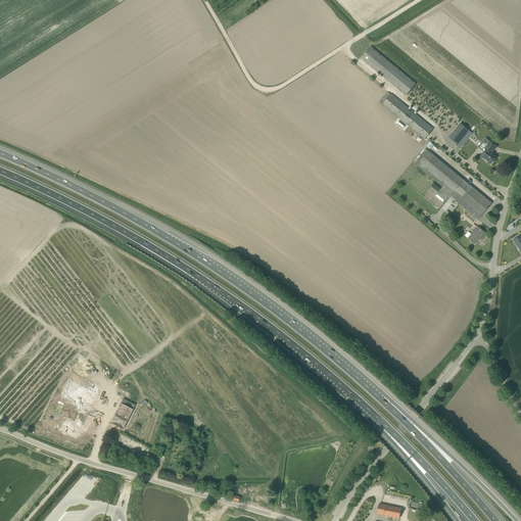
[(408,93),(418,82),(373,45),(363,56),(408,93)]
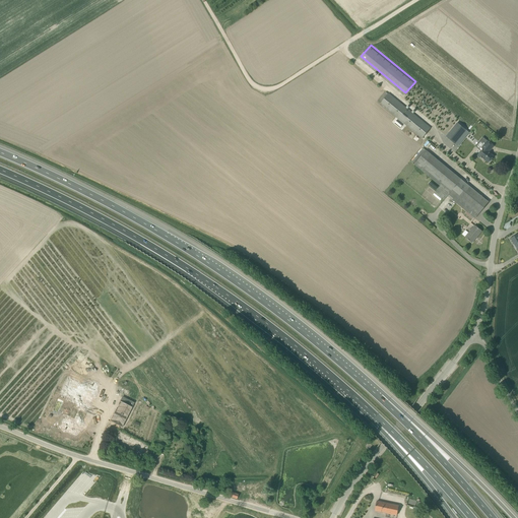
[(424,136),(433,126),(391,91),(382,102),(424,136)]
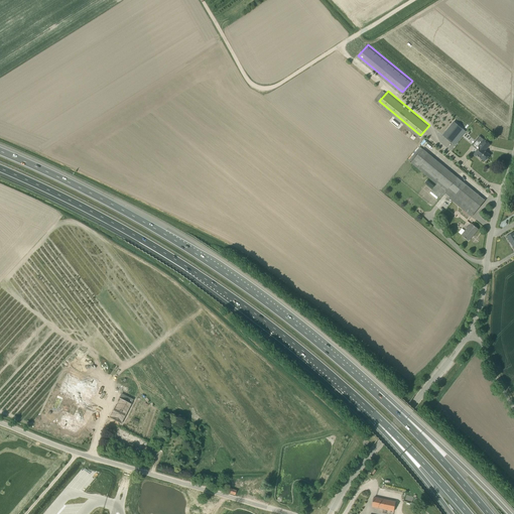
[(444,134),(454,140),(457,142),(462,136),(459,134),(465,127),(456,120),(444,134)]
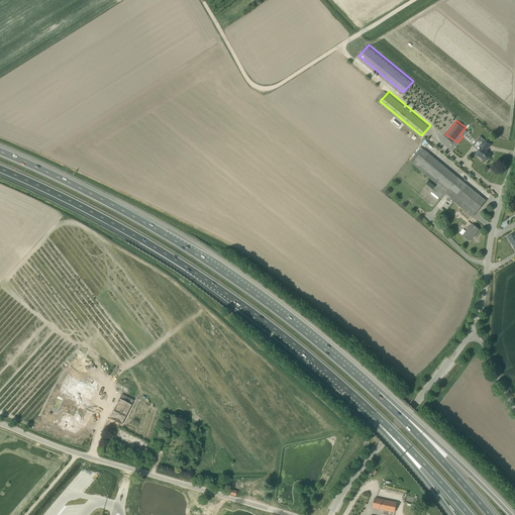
[(481,156),(481,155),(488,160),(493,153),(488,149),(493,142),(487,138),(483,135),(476,143),(481,148),(477,152),(481,156)]
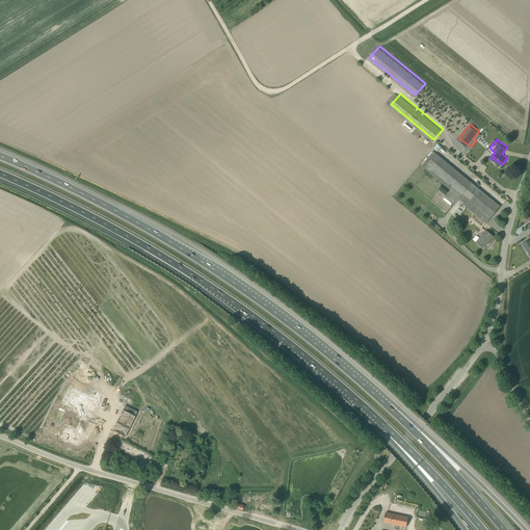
[(459,199),(487,221),(502,205),(439,151),(426,166),(452,188),(447,194),(456,202),(459,199)]
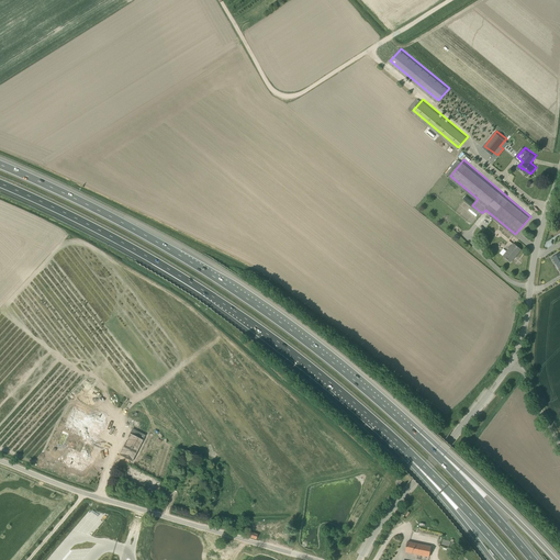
[(523,248),(515,242),(505,255),(513,260),(523,248)]
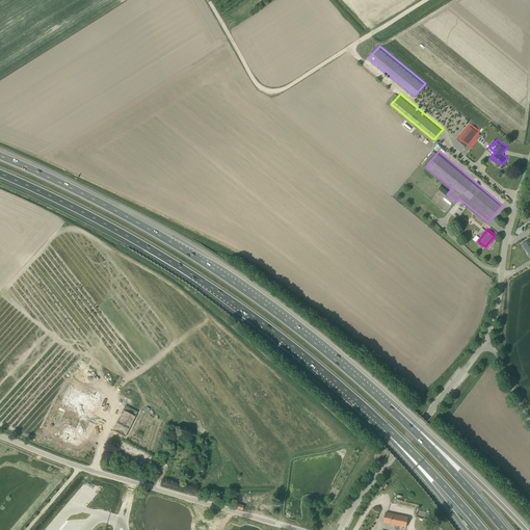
[(89,420),(104,391),(76,377),(64,401),(84,412),(82,416),(89,420)]
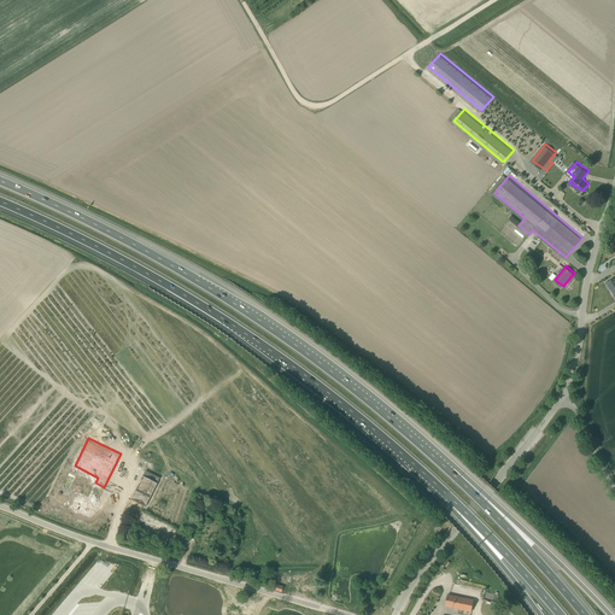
[(145,467),(132,497),(147,505),(162,475),(145,467)]
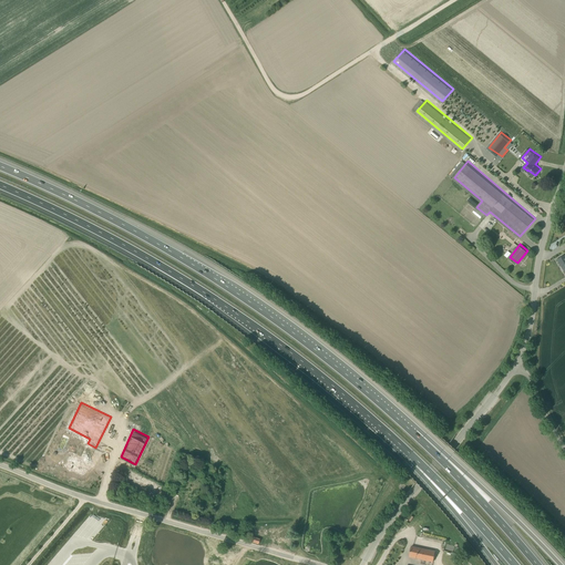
[(91,468),(94,461),(73,453),(68,466),(83,472),(85,465),(91,468)]
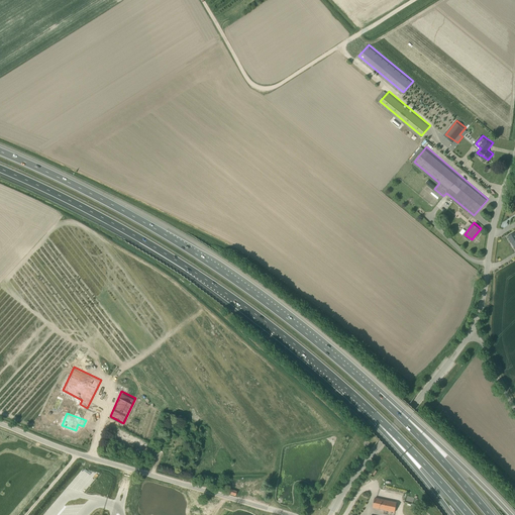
[(170,483),(163,503),(174,506),(181,486),(170,483)]
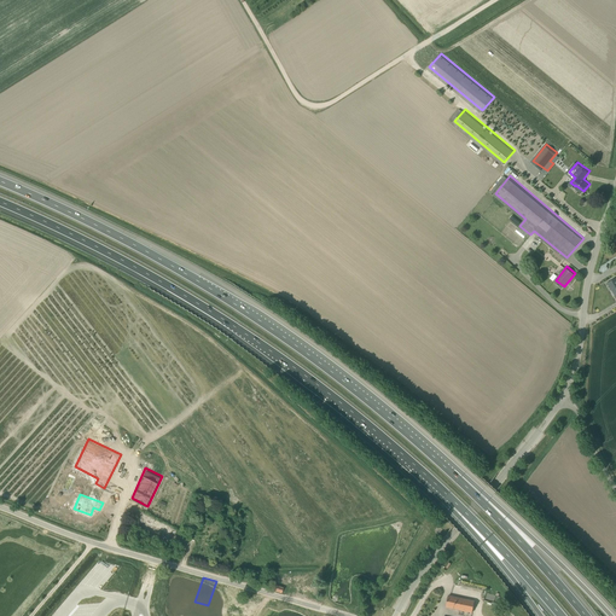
[(286,583),(275,580),(273,587),(284,591),(286,583)]
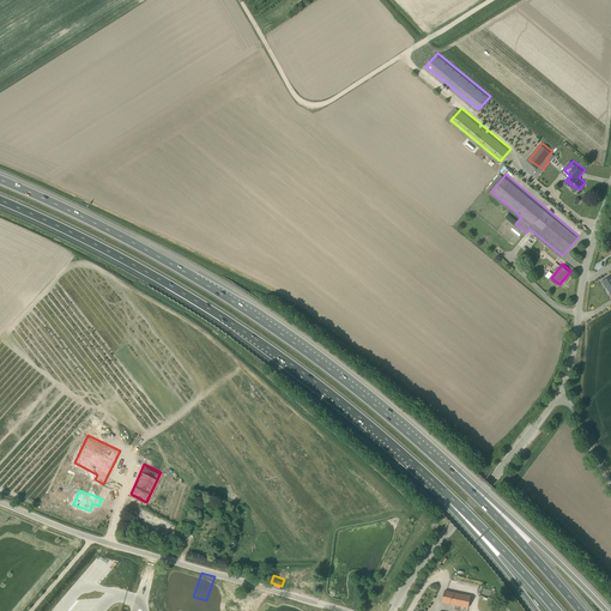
[(458,603),(461,592),(447,588),(445,600),(458,603)]
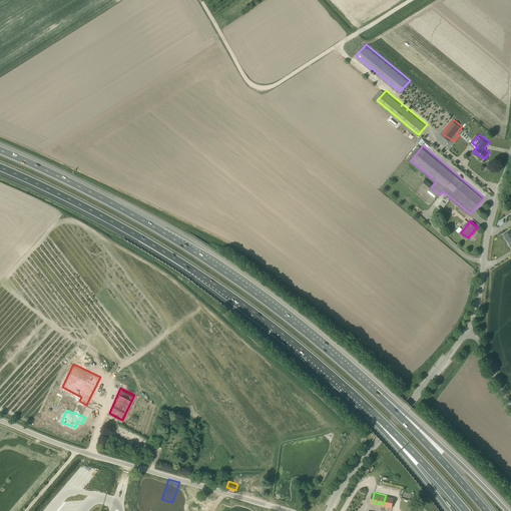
[(396,497),(386,495),(383,504),(394,506),(396,497)]
